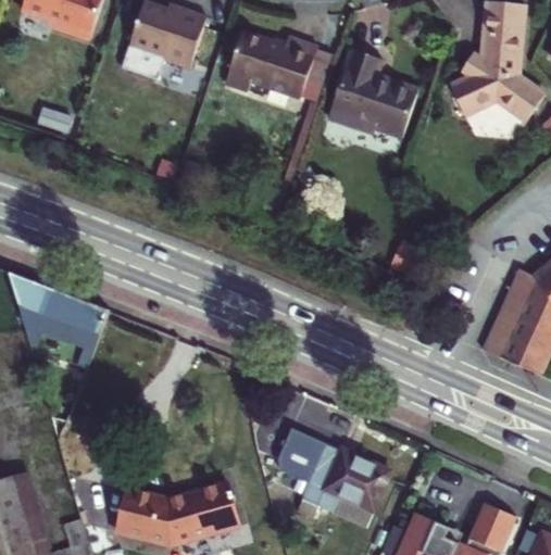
[(50,26),(88,40),(101,0),(25,0),(22,10),(52,21),(50,26)]
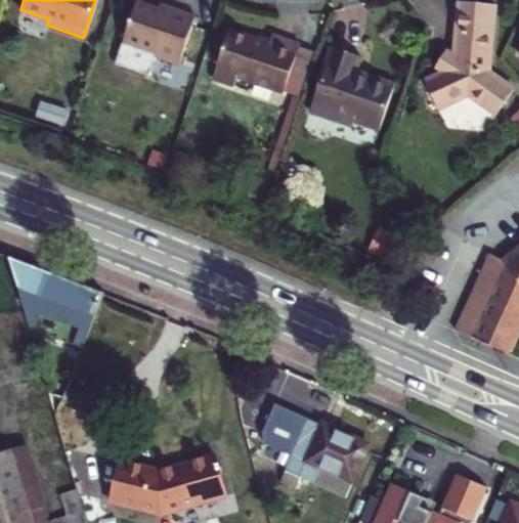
[(170,11),(135,0),(121,44),(178,63),(195,15),(170,7),(170,11)]
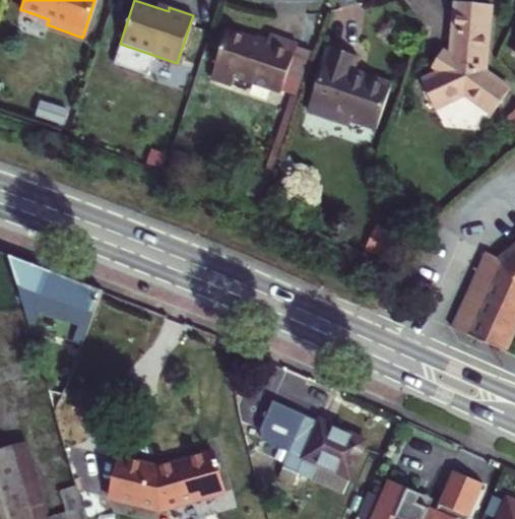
[(488,74),(493,7),(457,5),(452,58),(441,75),(423,82),(435,110),(467,96),(496,117),(513,92),(488,74)]
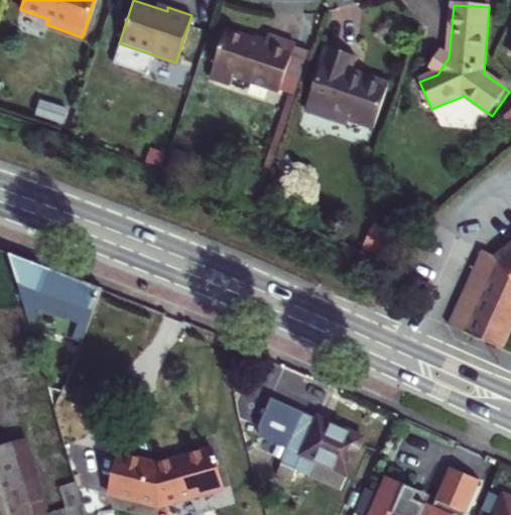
[(262,42),(224,28),(208,76),(229,83),(232,74),(277,90),(277,89),(292,43),(265,34),(262,42)]
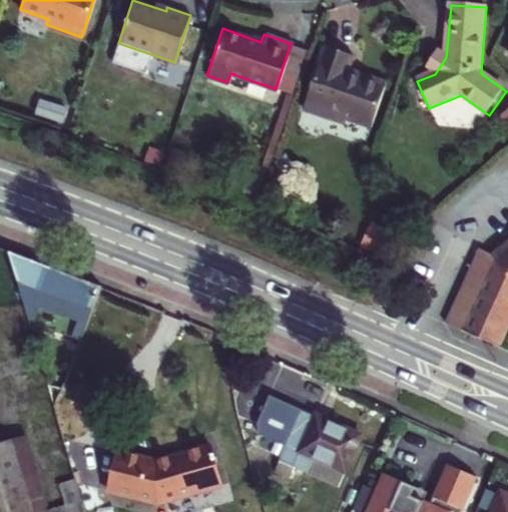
[(291,43),(276,88),(291,93),(306,48),(291,43)]
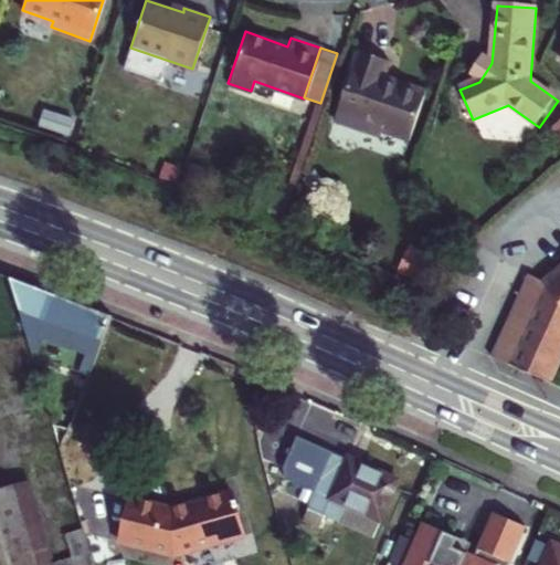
[(331,121),(378,136),(379,131),(407,139),(423,89),(381,75),(387,60),(355,50),(331,121)]
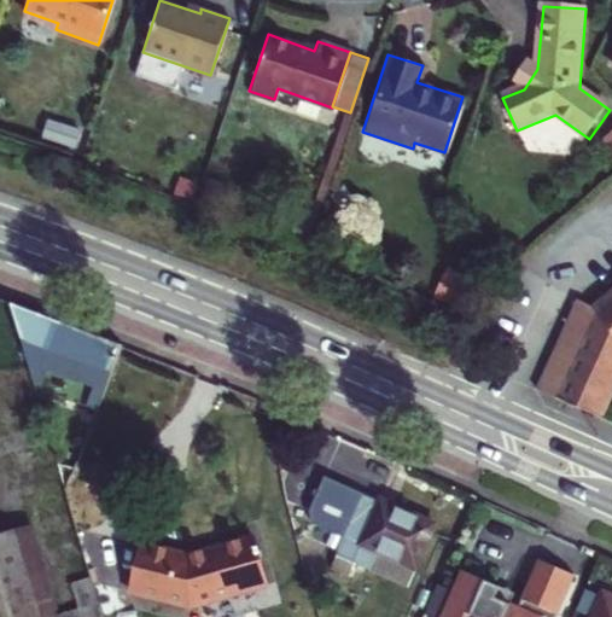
[(537,69),(528,63),(514,81),(524,89),(537,69)]
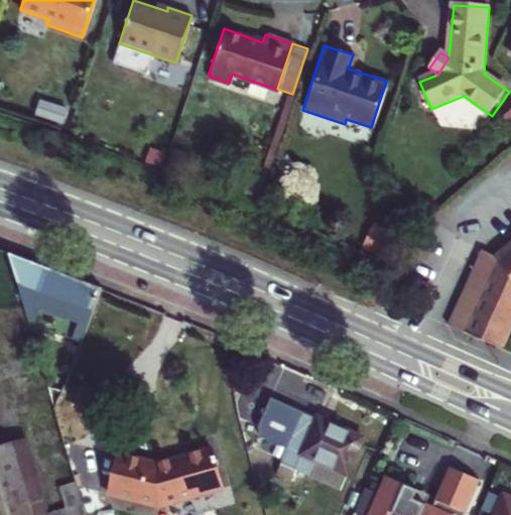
[(444,323),(497,347),(510,313),(510,242),(493,257),(477,249),(444,323)]
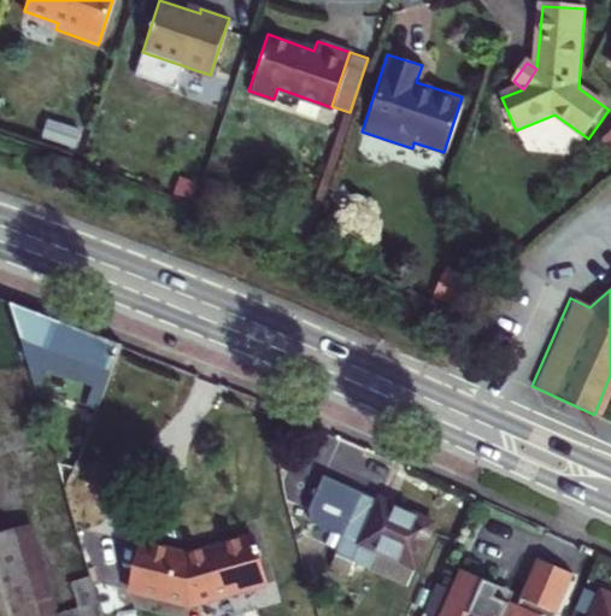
[(99,398),(118,342),(7,301),(31,380),(40,382),(47,363),(70,371),(65,385),(99,398)]
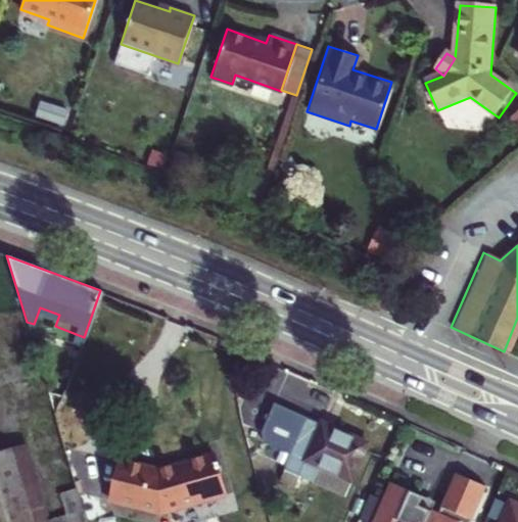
[(55,326),(59,315),(40,307),(34,324),(83,342),(84,337),(55,326)]
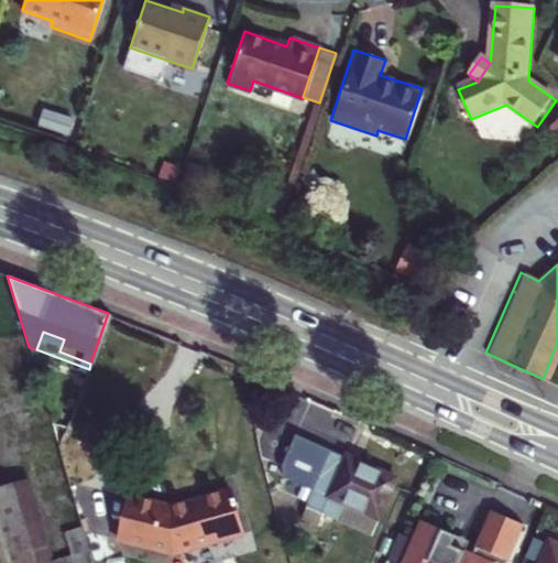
[(348,455),(297,433),(283,465),(286,476),(312,487),(304,505),(320,512),(330,493),(378,513),(395,475),(348,455)]
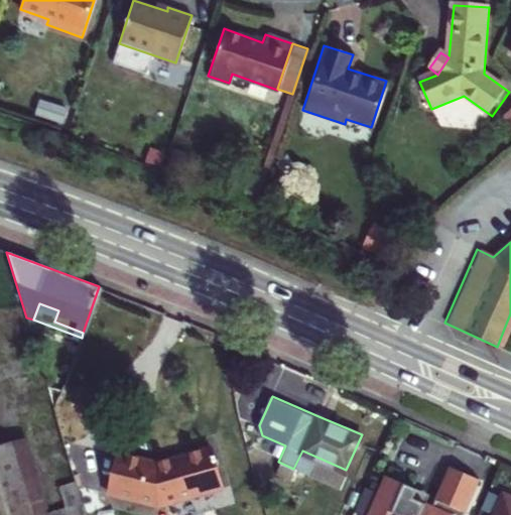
[(8,441),(31,514),(86,514),(82,499),(47,510),(24,437),(8,441)]
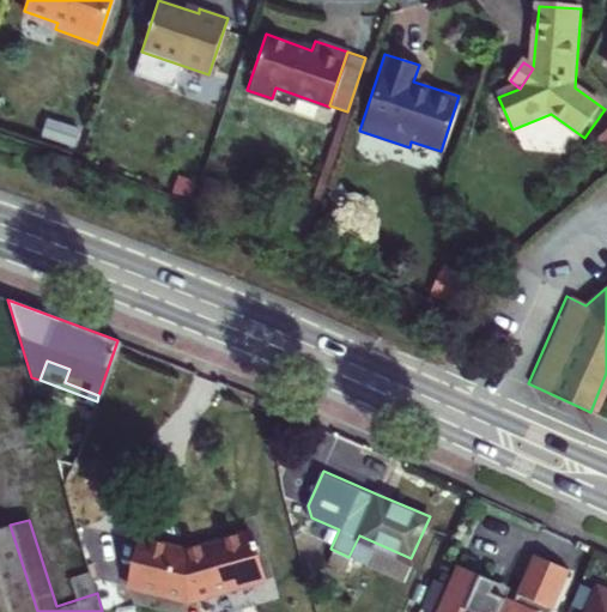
[(37,611),(10,525),(0,527),(0,611),(37,611)]
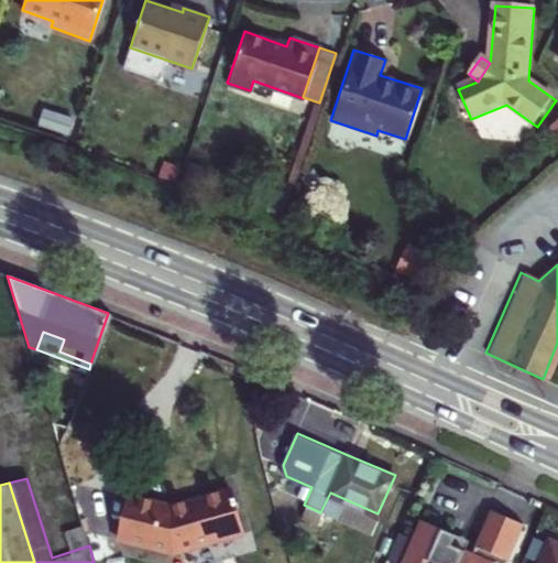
[(167,505),(126,494),(115,540),(168,553),(239,533),(226,488),(167,505)]
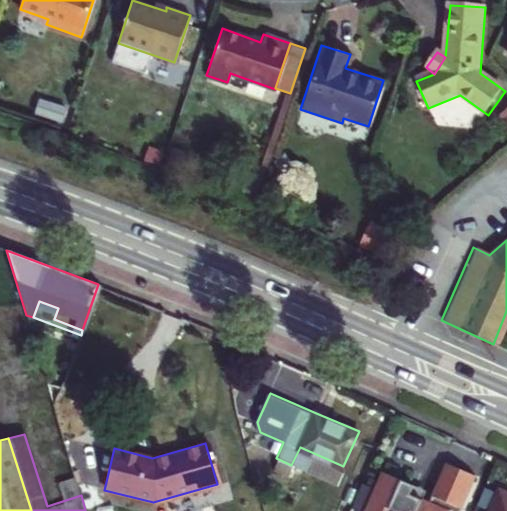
[(410,485),(378,471),(360,510),(450,510),(453,507),(457,509),(472,476),(442,463),(425,503),(418,500),(406,495),(410,485)]
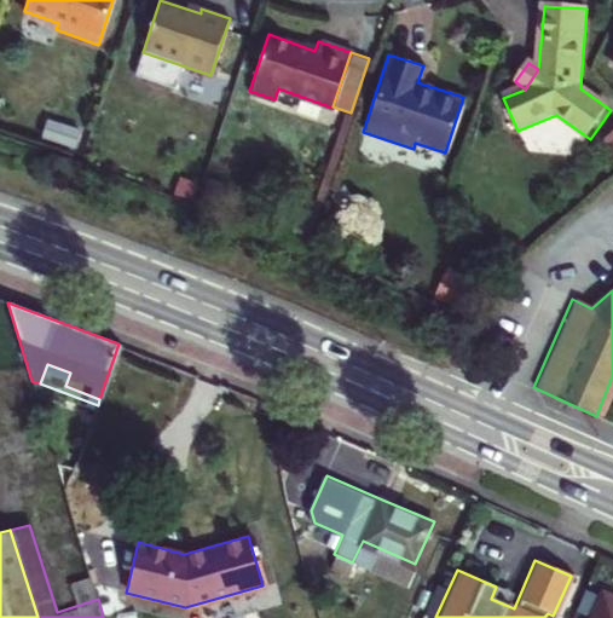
[(510,594),(496,587),(491,599),(505,605),(510,594)]
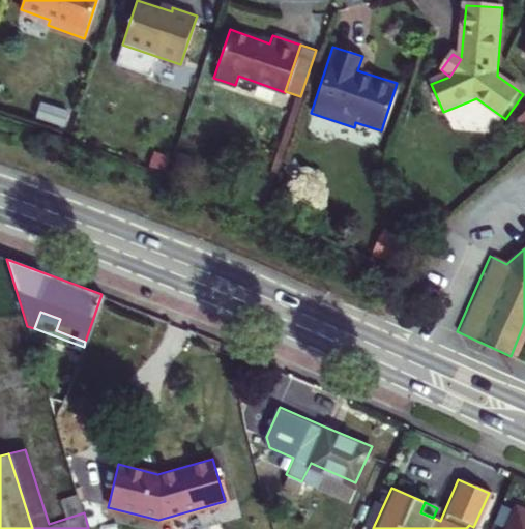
[(524,528),(524,510),(512,505),(501,528),(524,528)]
